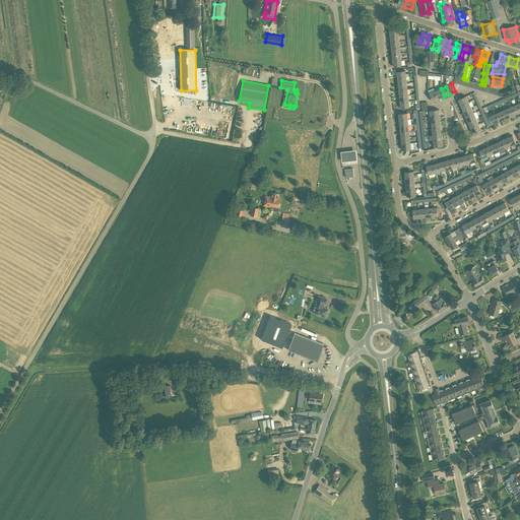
[(439,100),(444,96),(441,88),(435,91),(439,100)]
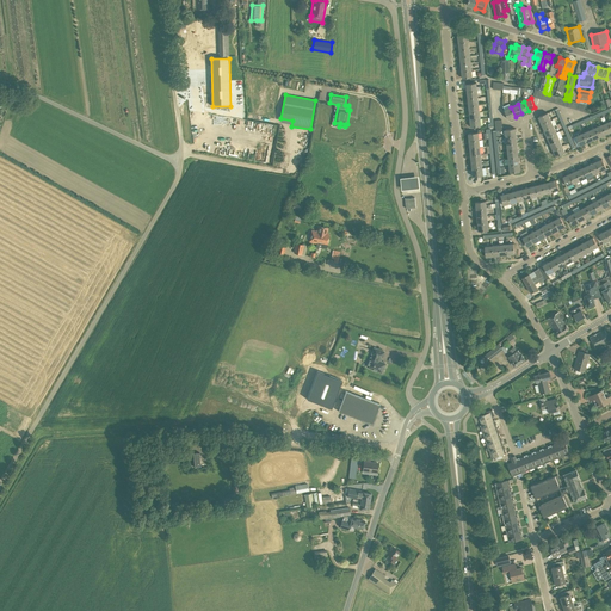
[(508,119),(516,117),(511,107),(504,110),(508,119)]
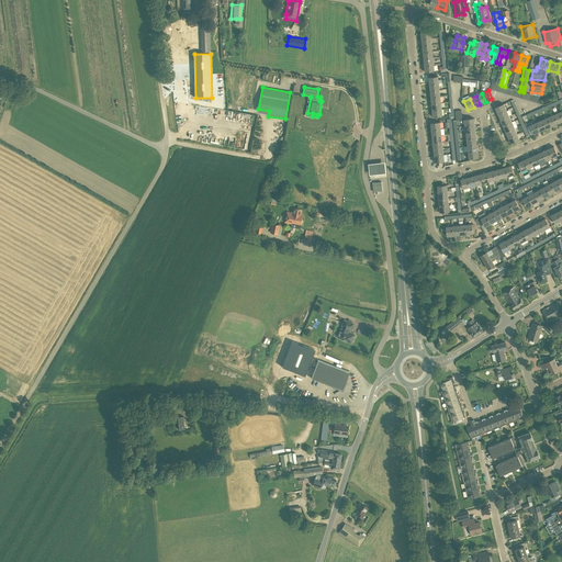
[(497,113),(506,110),(504,104),(495,108),(497,113)]
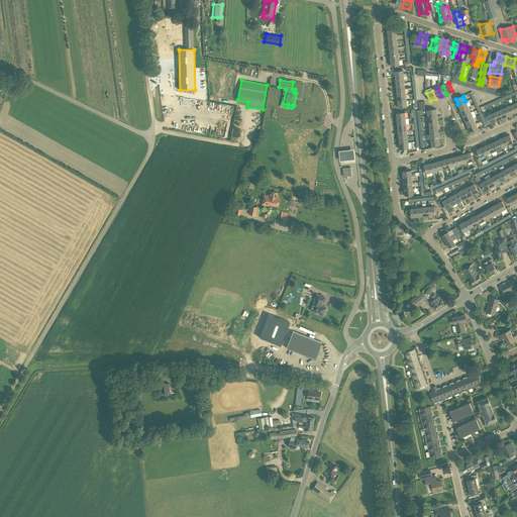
[(460,110),(469,107),(466,101),(457,104),(460,110)]
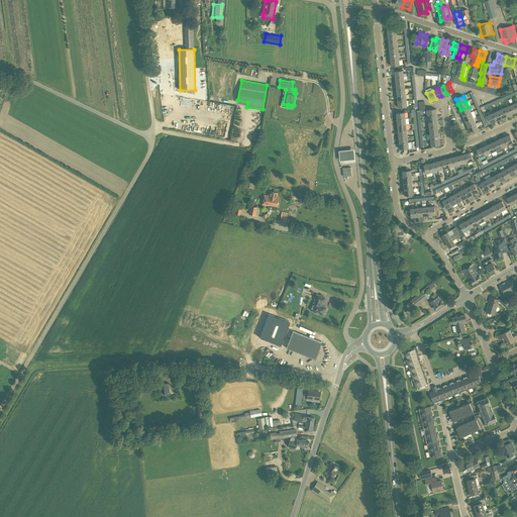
[(508,116),(513,113),(510,106),(504,108),(508,116)]
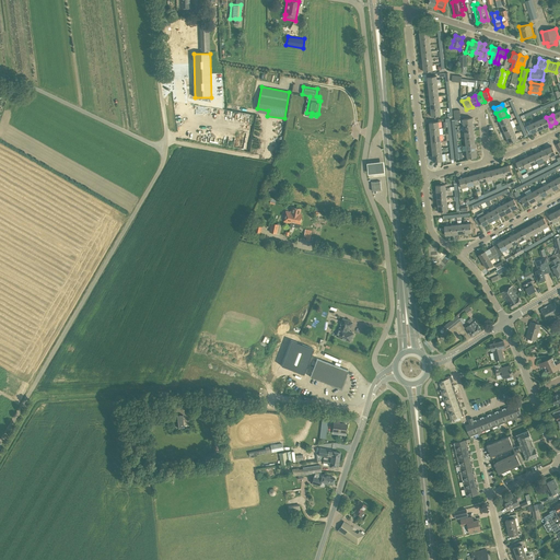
[(501,125),(510,121),(508,116),(499,119),(501,125)]
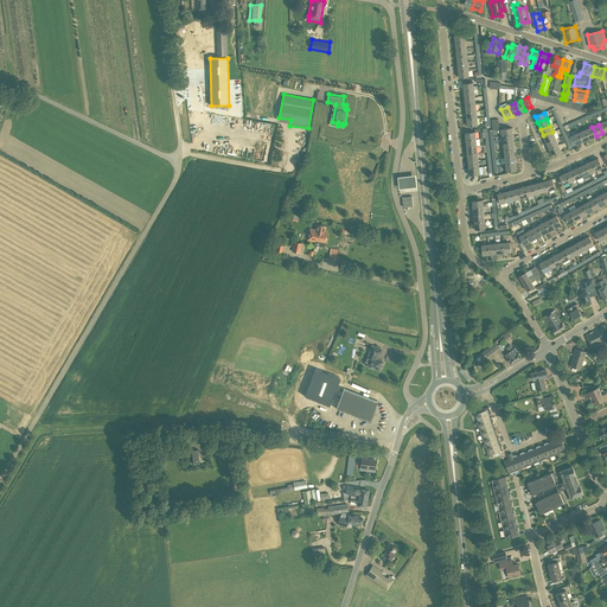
[(589,139),(596,136),(592,127),(586,129),(589,139)]
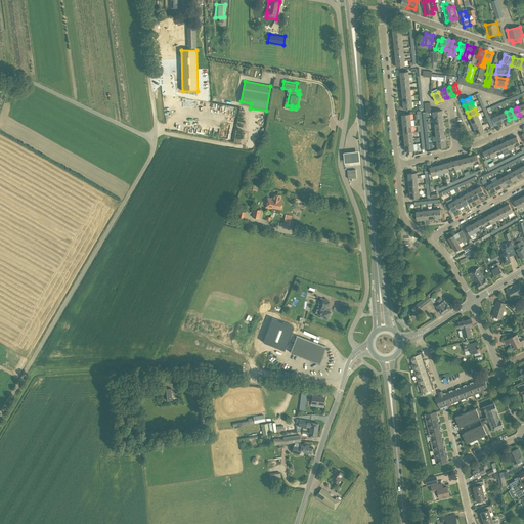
[(504,123),(509,120),(506,112),(499,115),(504,123)]
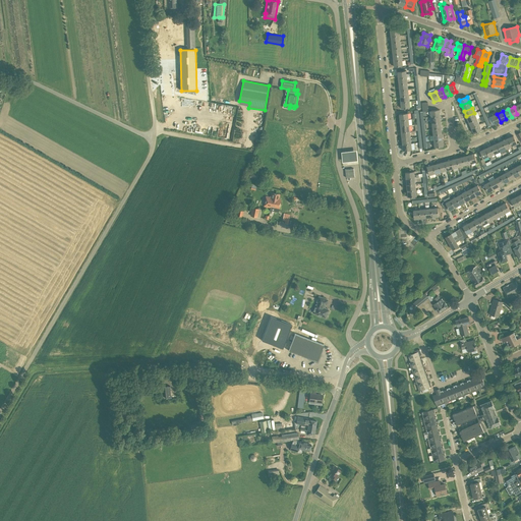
[(469,122),(477,119),(474,113),(466,116),(469,122)]
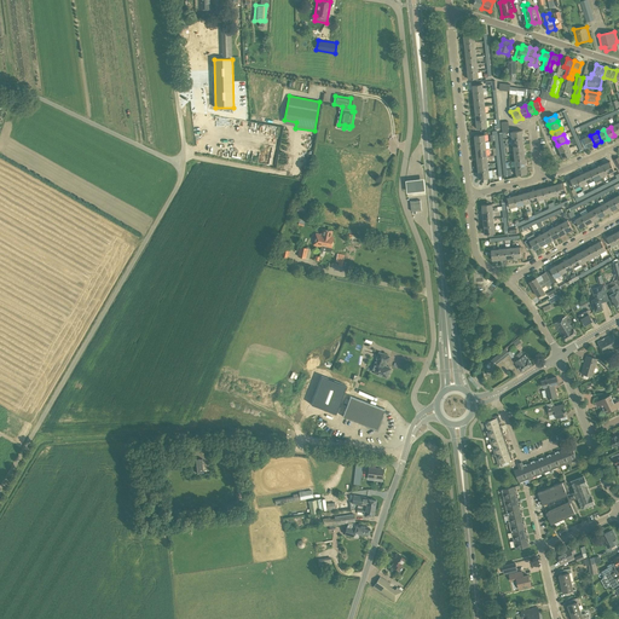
[(588,148),(595,145),(590,136),(584,138),(588,148)]
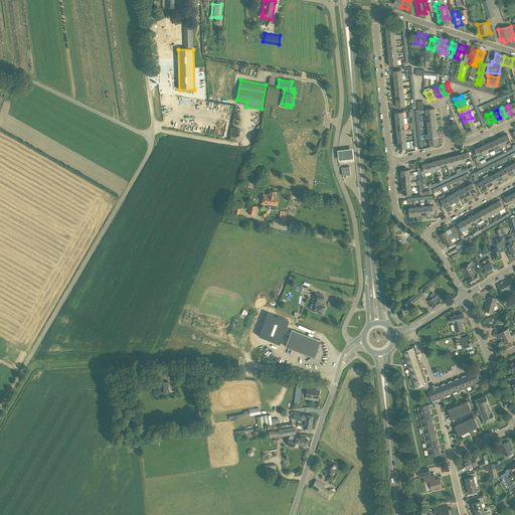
[(466,127),(474,123),(472,118),(464,121),(466,127)]
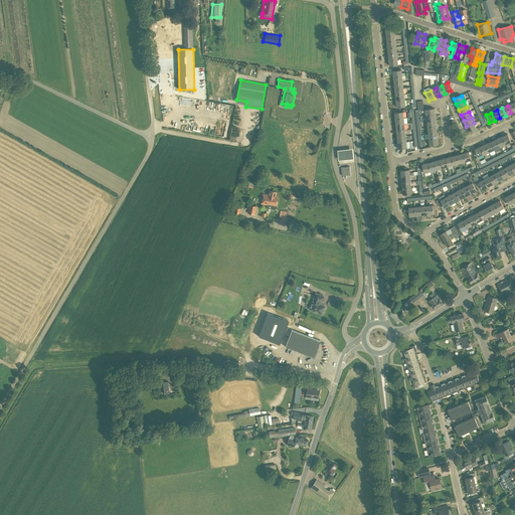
[(474,123),(466,127),(469,132),(476,129),(474,123)]
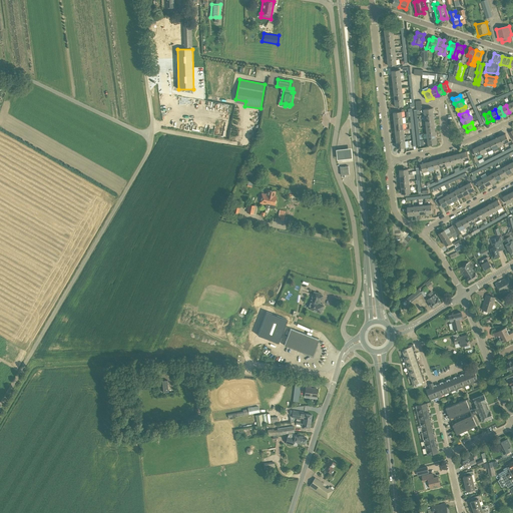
[(500,136),(504,144),(509,141),(506,133),(500,136)]
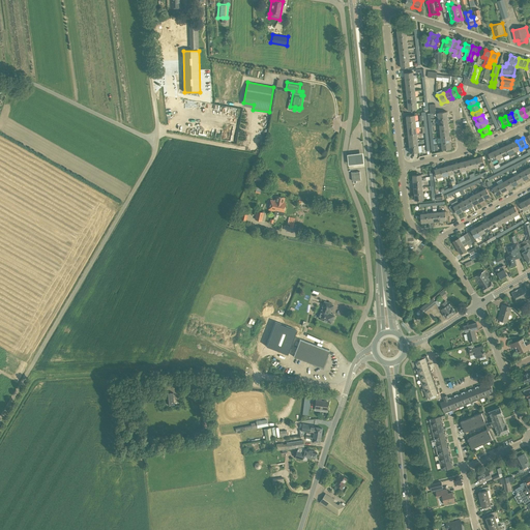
[(514,151),(521,149),(517,141),(511,143),(514,151)]
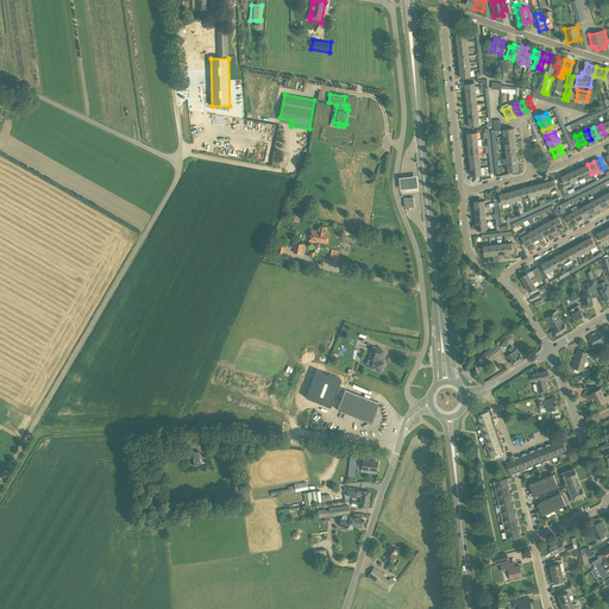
[(585,177),(591,174),(588,164),(581,168),(585,177)]
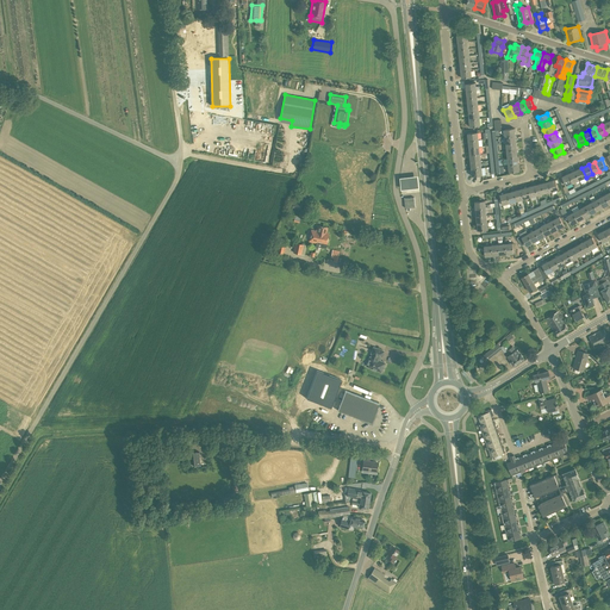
[(579,180),(586,178),(582,168),(576,170),(579,180)]
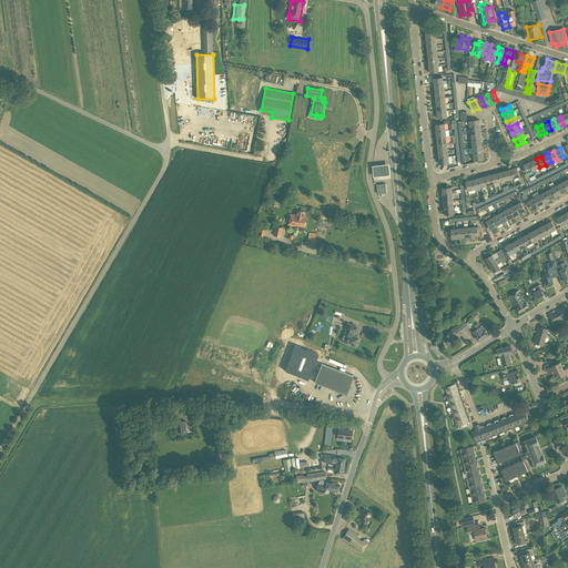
[(534,171),(539,168),(536,159),(529,162),(534,171)]
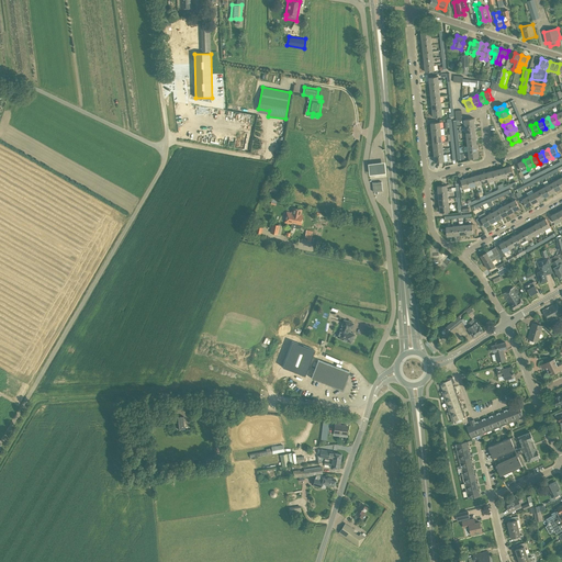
[(385,160),(369,161),(370,172),(386,171),(385,160)]
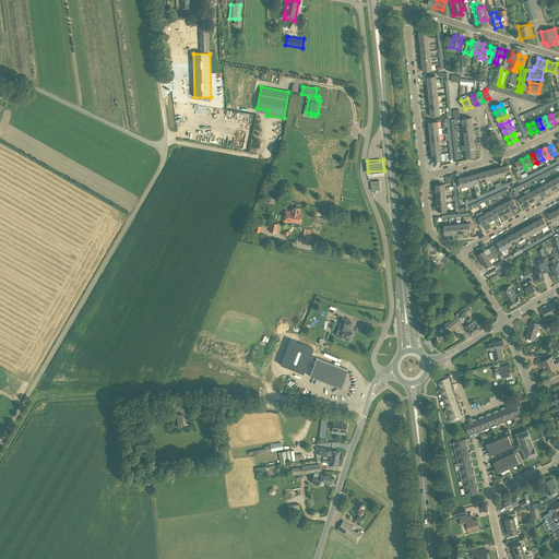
[(519,170),(525,168),(521,159),(515,162),(519,170)]
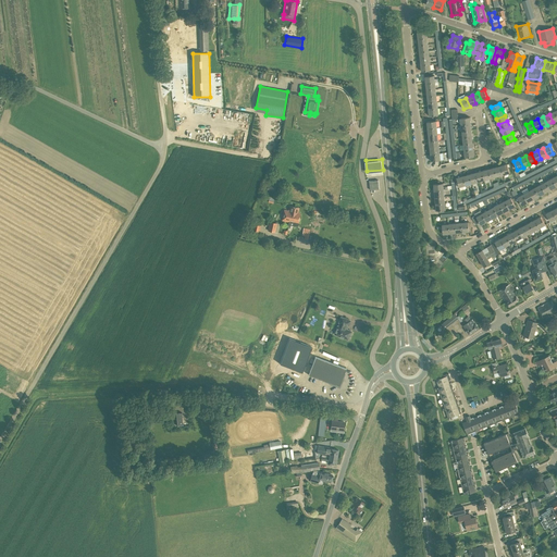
[(500,166),(503,175),(509,173),(507,164),(500,166)]
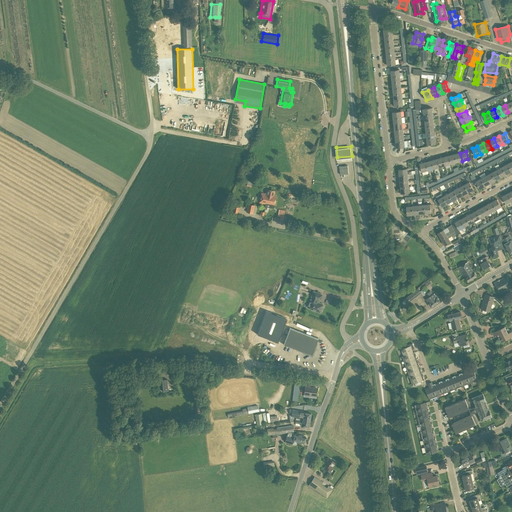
[(457,162),(462,161),(460,153),(454,154),(457,162)]
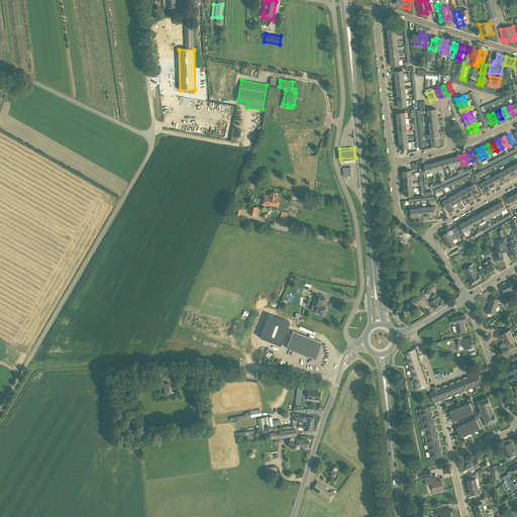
[(455,166),(461,164),(458,156),(453,158),(455,166)]
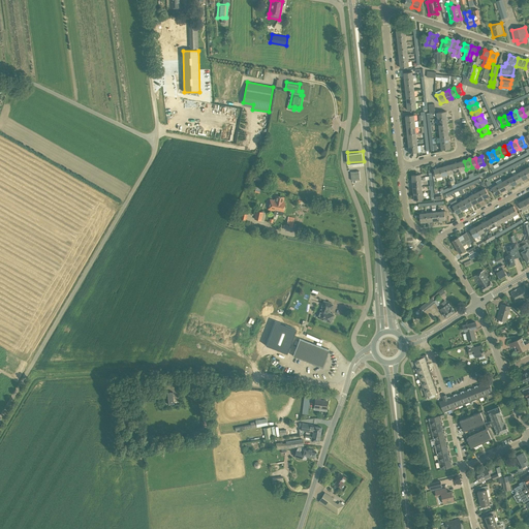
[(460,170),(466,169),(464,161),(458,162),(460,170)]
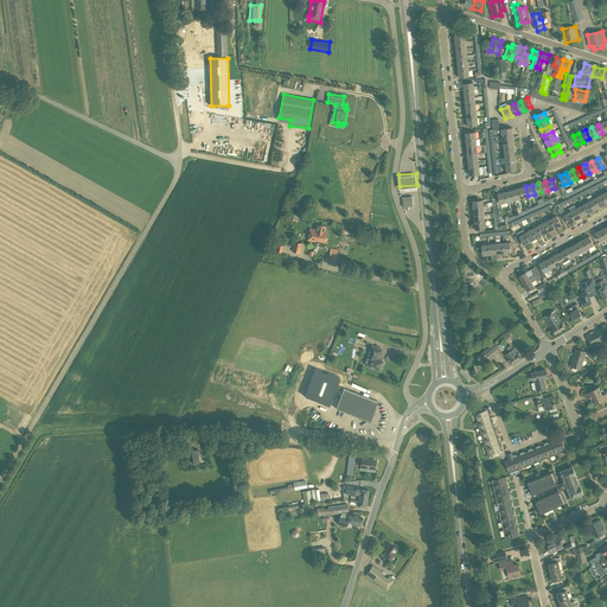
[(521,198),(528,196),(525,186),(518,189),(521,198)]
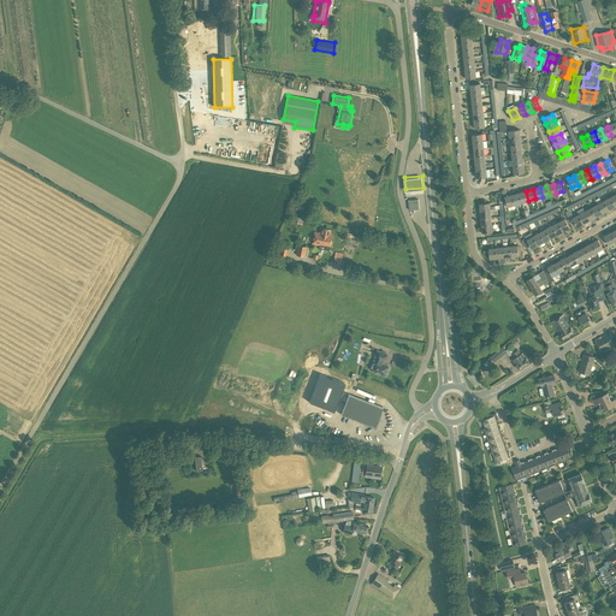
[(521,203),(528,201),(526,191),(519,193),(521,203)]
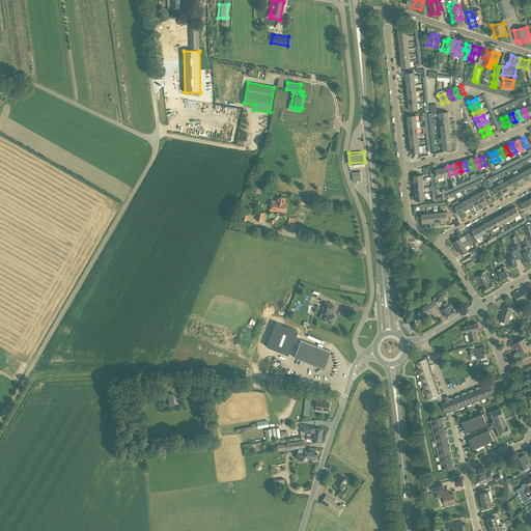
[(444,176),(449,175),(447,166),(441,168),(444,176)]
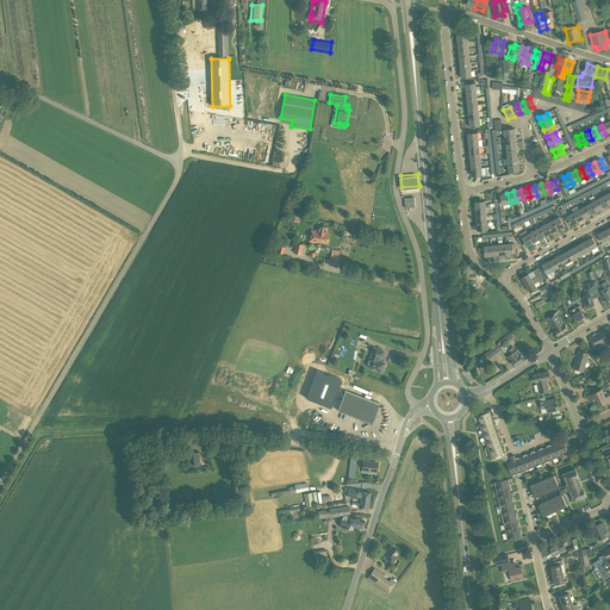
[(602,192),(596,195),(598,199),(603,207),(609,204),(604,195),(602,192)]
